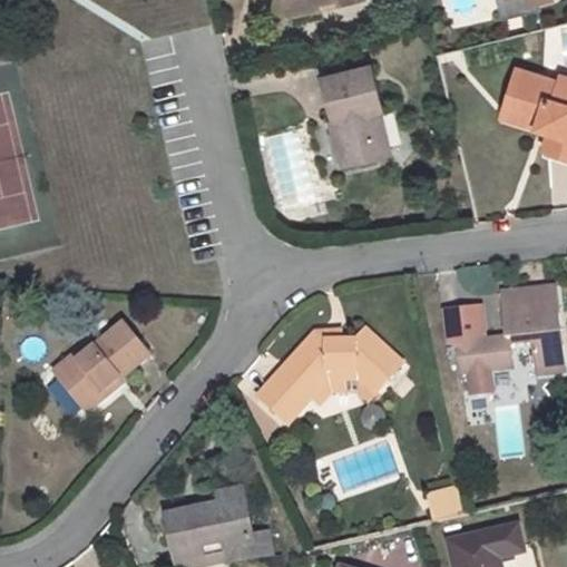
[(291,0),(293,10),(318,5),(316,0),(336,0),(291,0)]
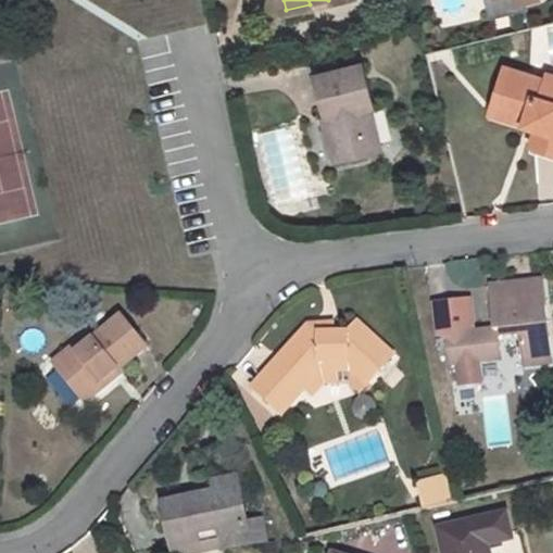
[(485,0),(487,9),(517,0),(485,0)]
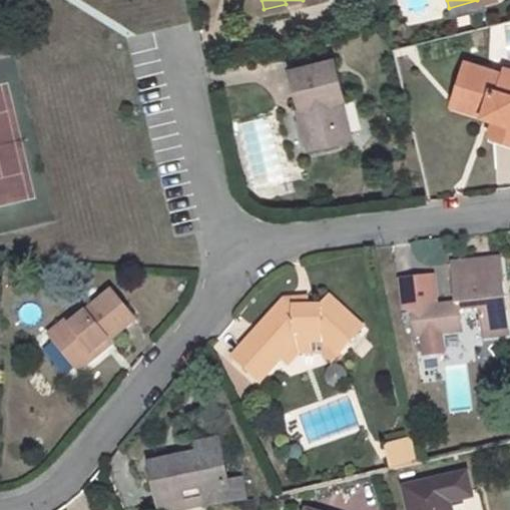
[(509,65),(503,63),(502,67),(464,56),(453,92),(496,105),(494,116),(489,132),(509,139),(509,65)]
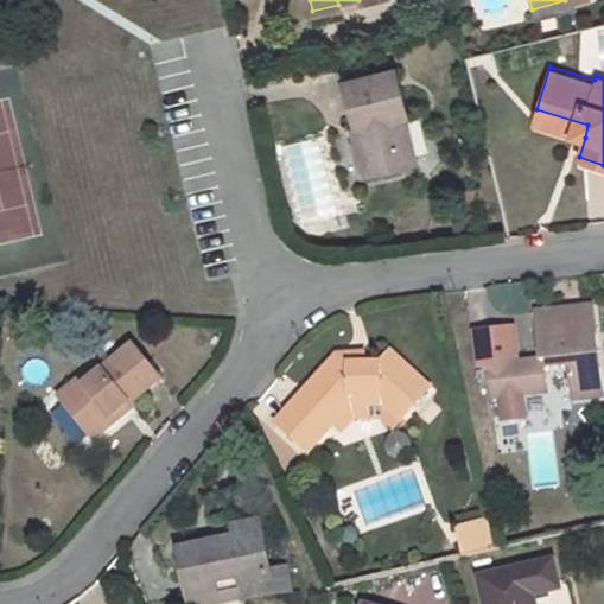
[(414,163),(404,115),(405,115),(394,68),(341,81),(353,128),(358,127),(368,175),(414,163)]
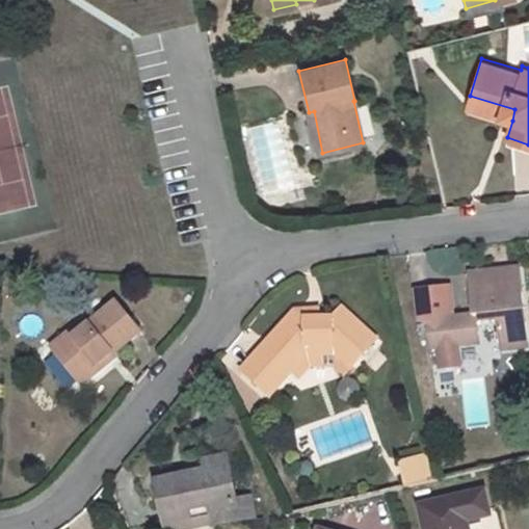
[(514,109),(470,96),(467,107),(512,121),(514,109)]
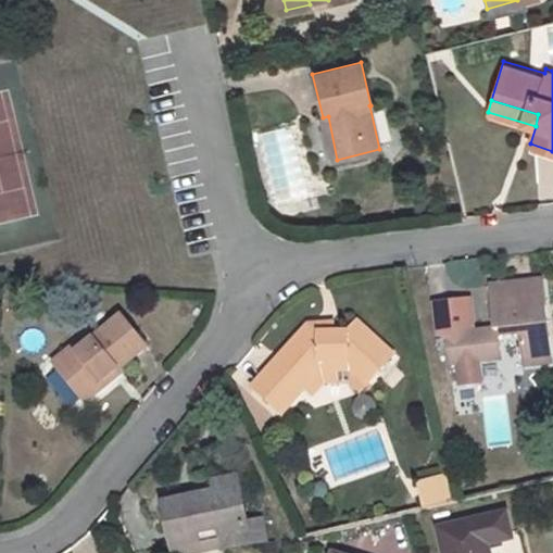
[(323,117),(319,117),(329,161),(337,160),(328,116),(323,117)]
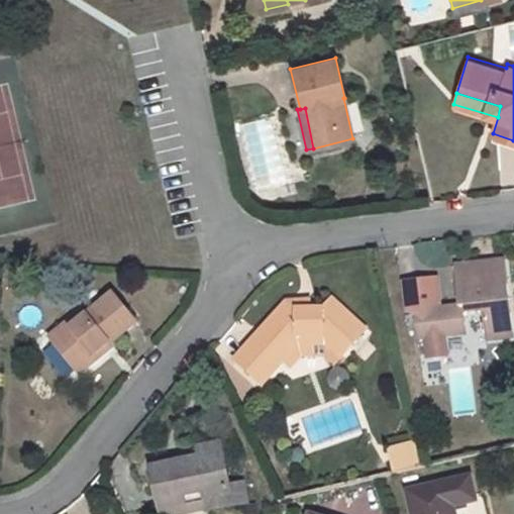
[(450,264),(453,289),(458,288),(460,302),(411,308),(413,336),(421,334),(423,350),(428,354),(439,353),(443,347),(441,332),(452,331),(452,330),(455,330),(458,327),(459,325),(458,312),(463,308),(479,306),(483,337),(509,334),(500,257),(450,264)]
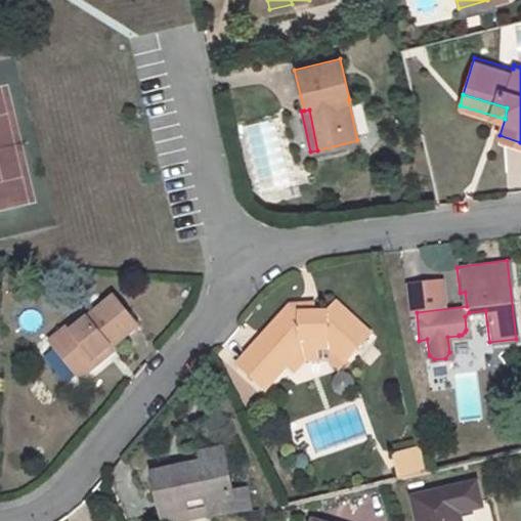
[(97,354),(111,343),(112,345),(139,324),(116,296),(91,314),(87,308),(51,336),(80,373),(99,357),(97,354)]
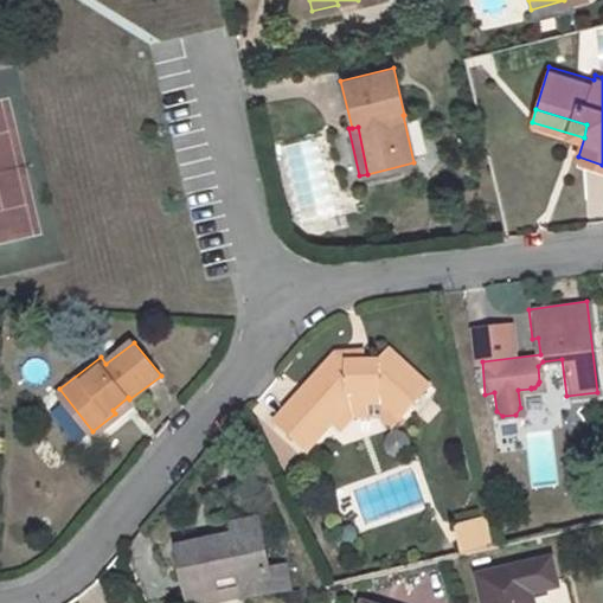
[(397,412),(425,382),(389,345),(378,357),(365,358),(347,358),(335,348),(299,389),(303,393),(278,421),(305,444),(329,418),(324,411),(341,392),(347,399),(380,398),(397,412)]
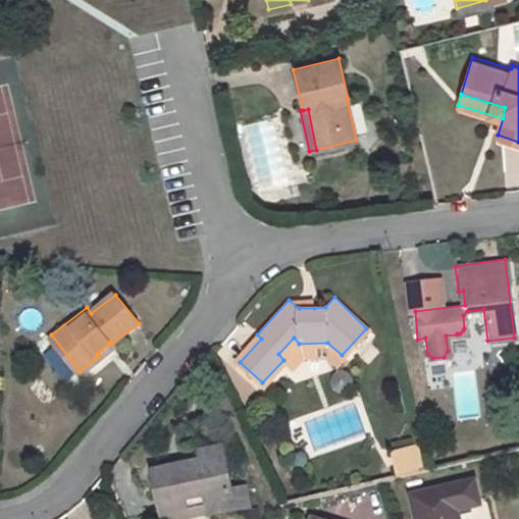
[(313,299),(289,300),(299,308),(314,308),(313,299)]
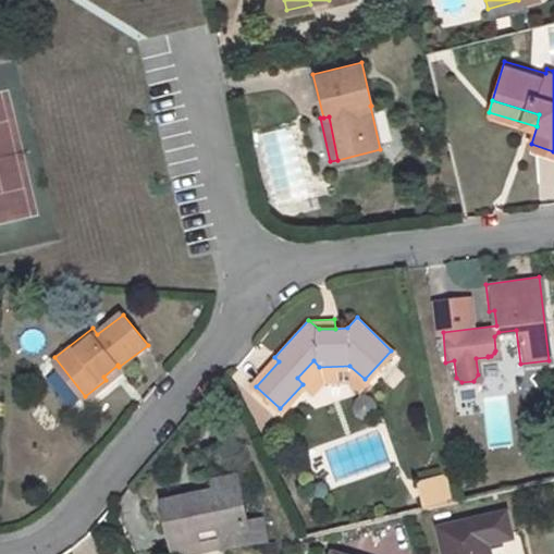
[(256,386),(279,361),(274,357),(250,382),(256,386)]
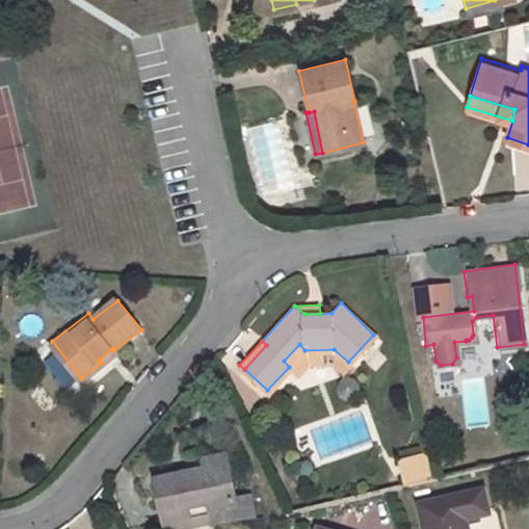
[(289,367),(305,350),(299,344),(284,361),(289,367)]
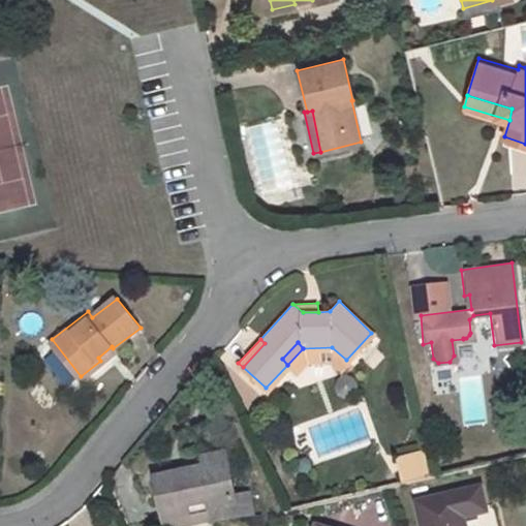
[(100,361),(115,350),(113,348),(112,346),(98,358),(100,361)]
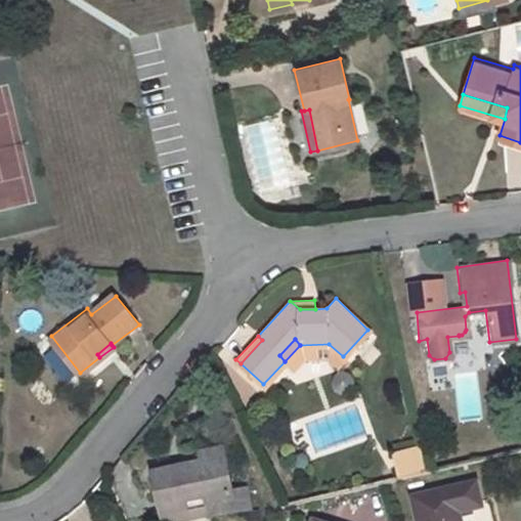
[(419,445),(393,451),(394,456),(419,449),(419,445)]
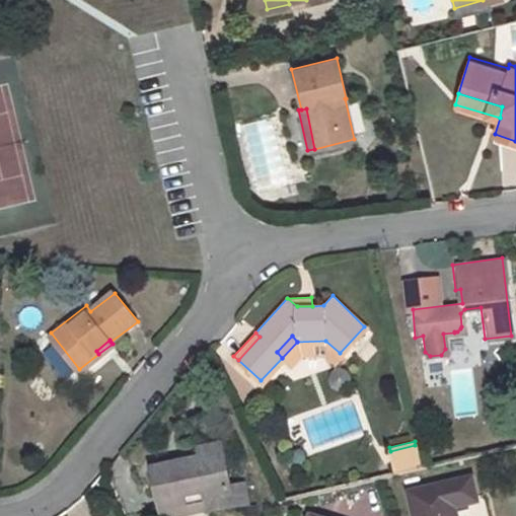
[(204,453),(224,450),(222,443),(202,447),(204,453)]
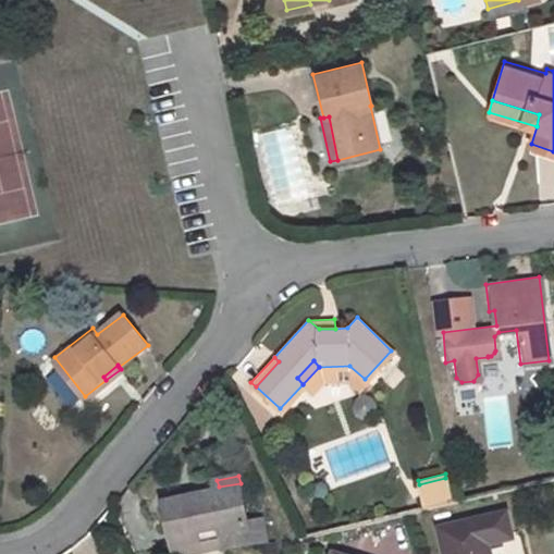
[(445,478),(419,484),(425,507),(452,501),(445,478)]
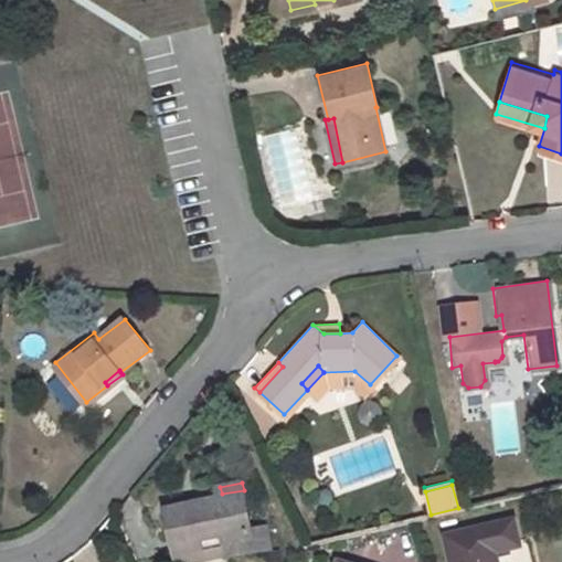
[(252,528),(244,490),(222,494),(167,505),(177,550),(223,541),(225,550),(226,554),(256,548),(252,528)]
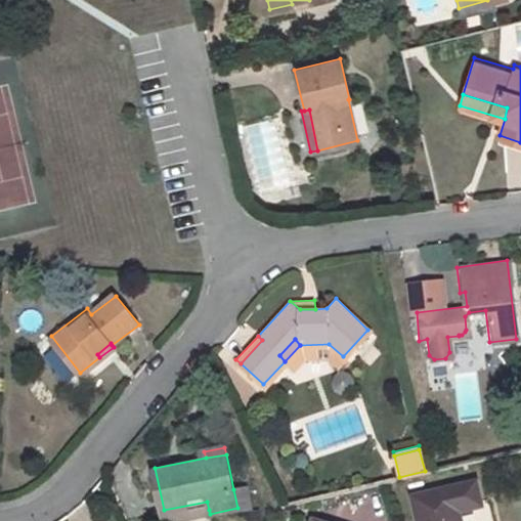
[(458,520),(456,510),(479,505),(473,481),(410,496),(417,520),(458,520)]
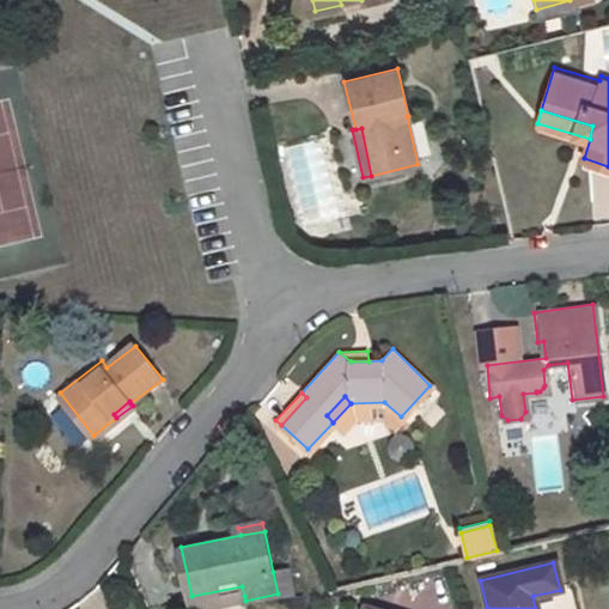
[(292,591),(287,568),(273,572),(278,594),(292,591)]
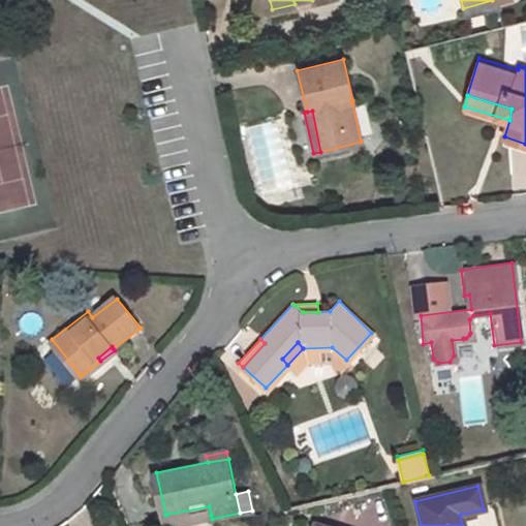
[(209,506),(165,515),(166,524),(211,515),(209,506)]
